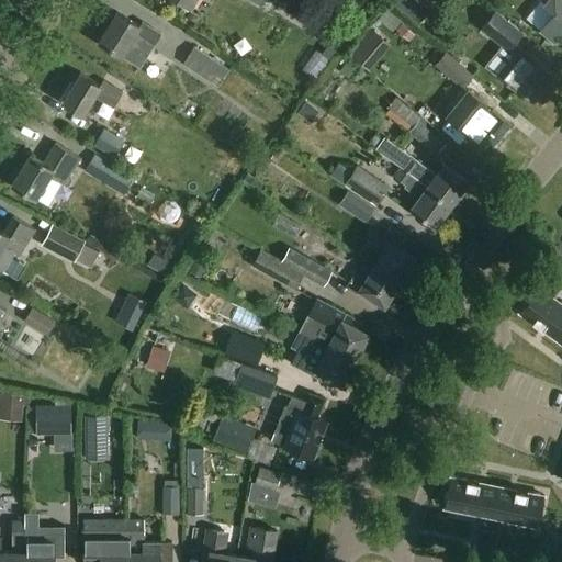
[(198,0),(175,0),(192,10),(198,0)]
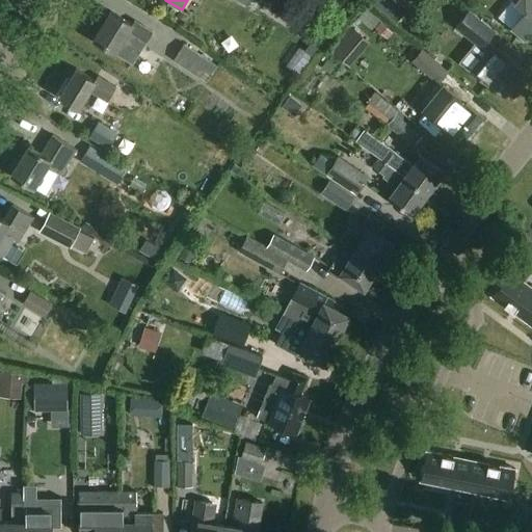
[(377,0),(374,4),(391,19),(401,5),(395,0),(377,0)]
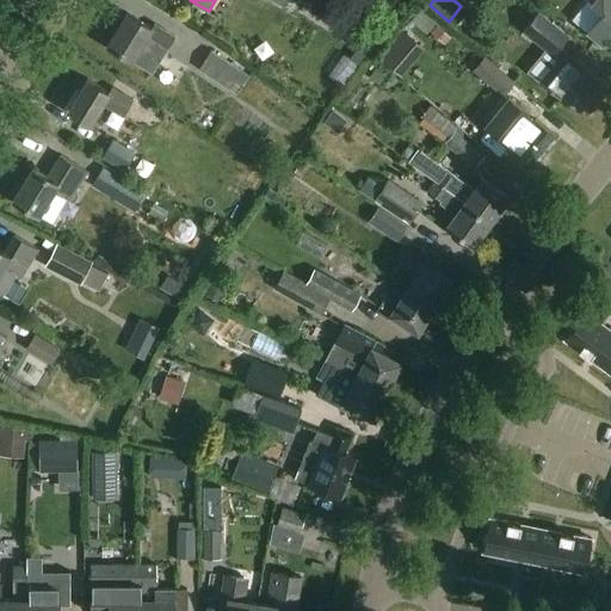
[(610,0),(596,0),(594,2),(604,12),(588,30),(604,42),(608,38),(610,41),(610,0)]
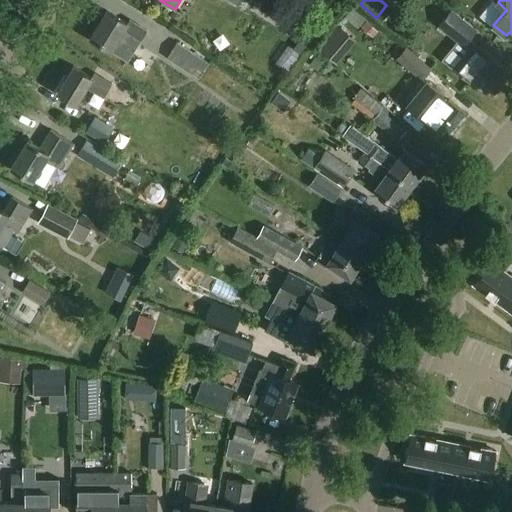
[(451,10),(438,27),(464,47),(472,37),(477,30),(451,10)]
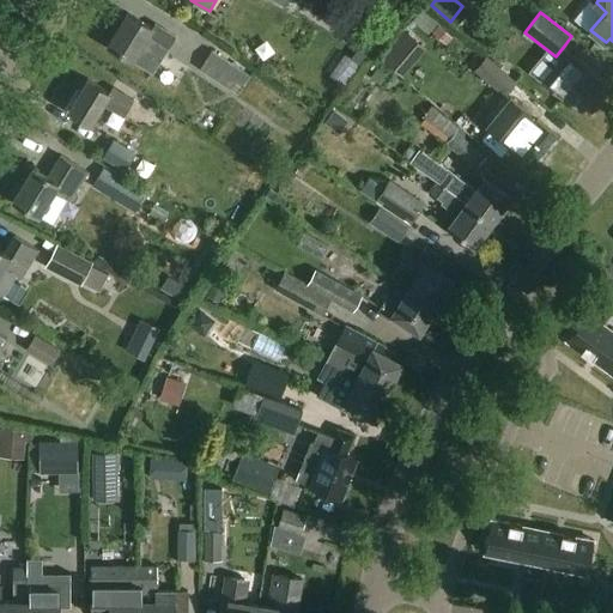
[(165,50),(169,53),(177,38),(157,25),(153,30),(129,14),(110,46),(134,61),(152,72),(165,50)]
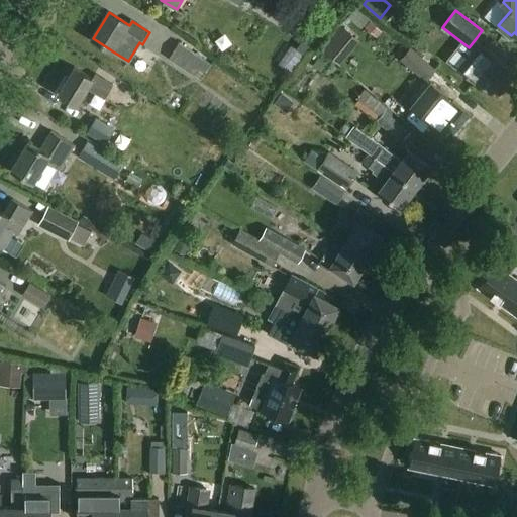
[(345,18),(325,44),(346,61),(366,34),(345,18)]
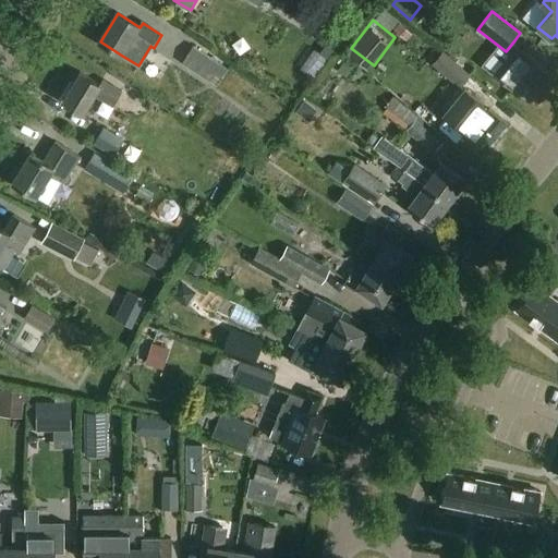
[(510,56),(497,72),(511,84),(514,86),(530,99),(549,74),(532,60),(534,58),(520,46),(514,40),(506,51),(510,56)]
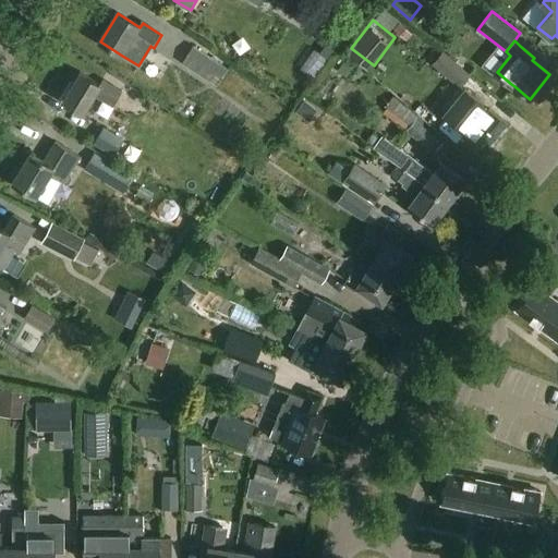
[(193,46),(182,63),(208,81),(214,72),(221,76),(227,69),(193,46)]
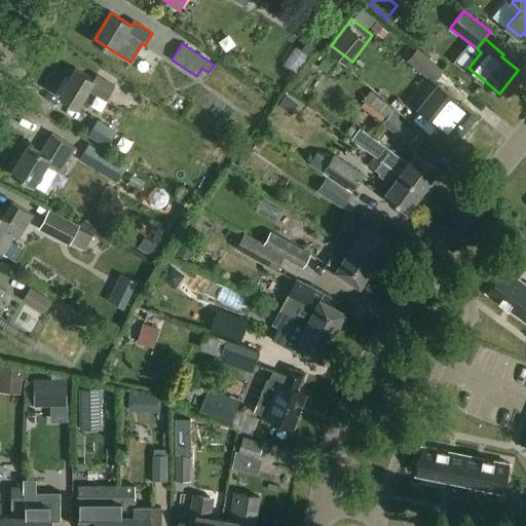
[(416,47),(406,60),(434,82),(443,70),(416,47)]
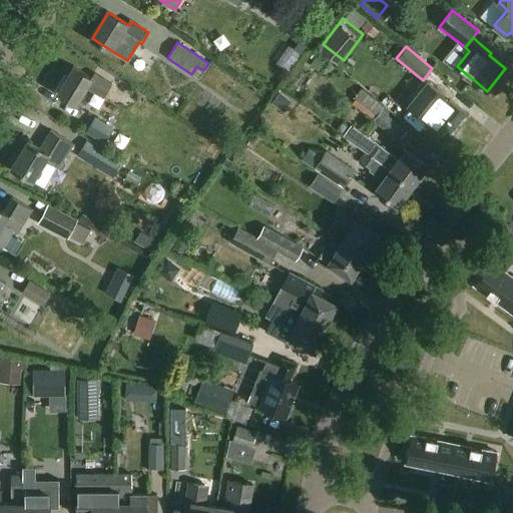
[(325,61),(317,55),(310,65),(319,70),(325,61)]
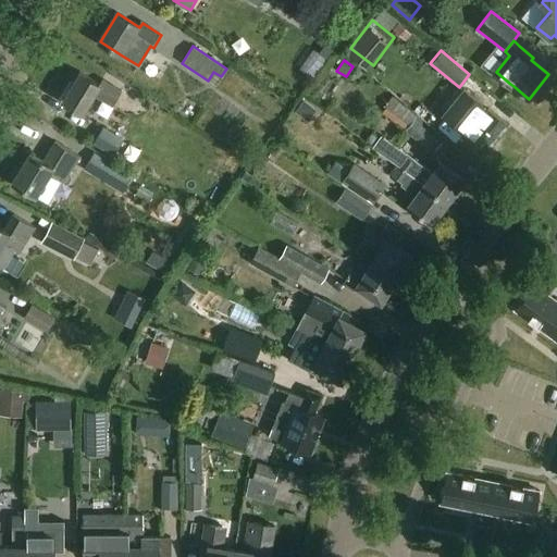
[(100,85),(81,73),(63,101),(83,113),(95,95),(113,107),(122,93),(103,81),(100,85)]
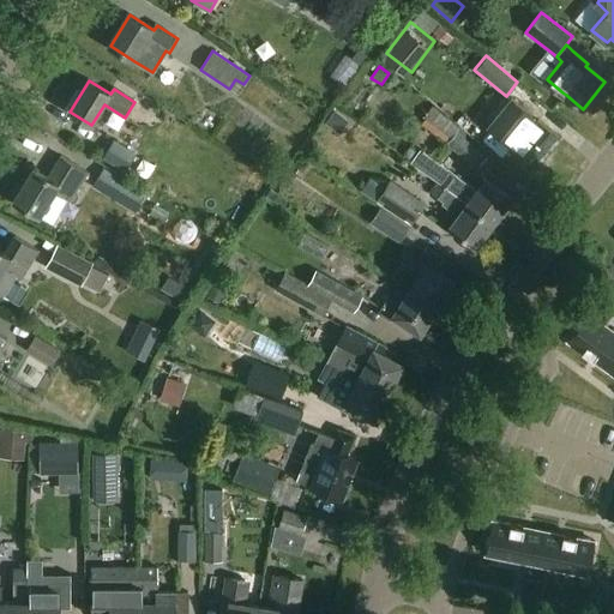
[(515,102),(491,131),(517,150),(536,167),(560,138),(540,121),(539,121),(519,106),(519,107),(515,102)]
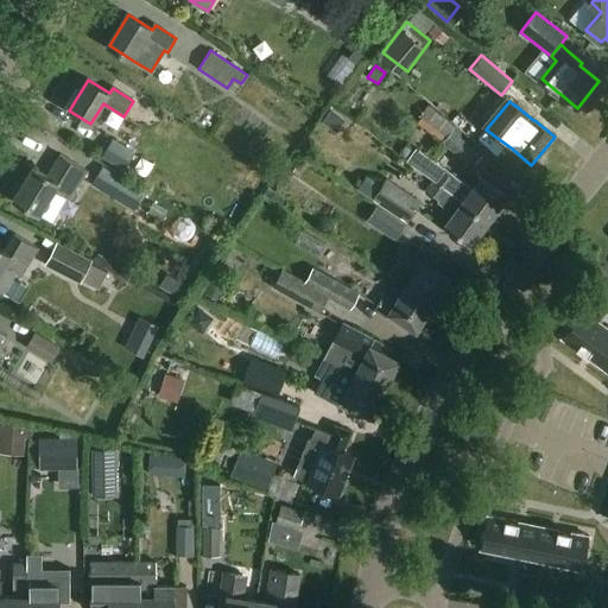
[(331,109),(322,124),(330,130),(341,115),(331,109)]
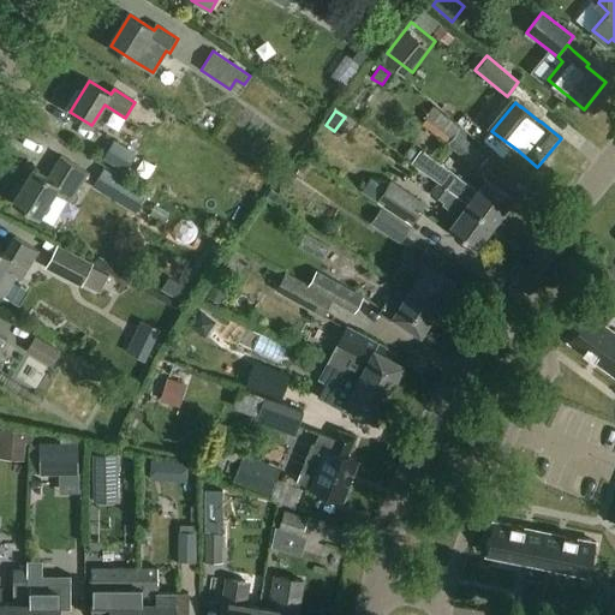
[(423,125),(446,142),(454,132),(430,114),(423,125)]
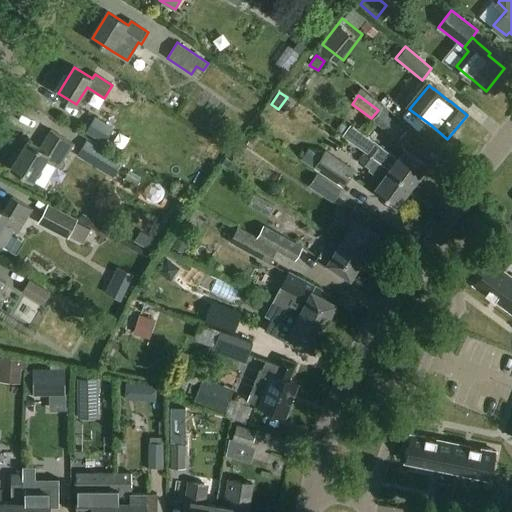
[(398,141),(406,131),(387,116),(379,126),(398,141)]
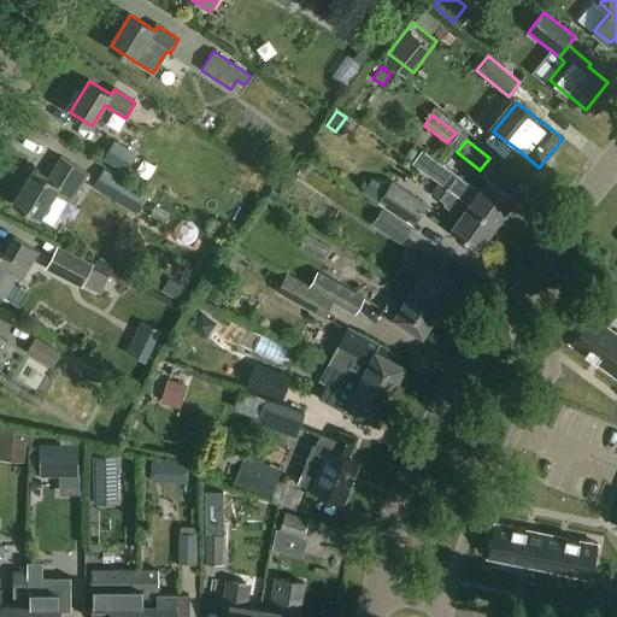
[(129,169),(136,156),(116,144),(109,156),(129,169)]
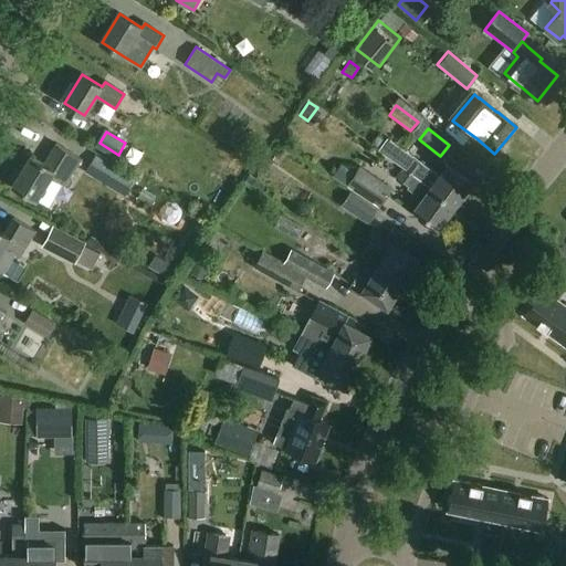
[(378,150),(404,168),(405,168),(456,205),(472,184),(449,166),(441,176),(386,138),(378,150)]
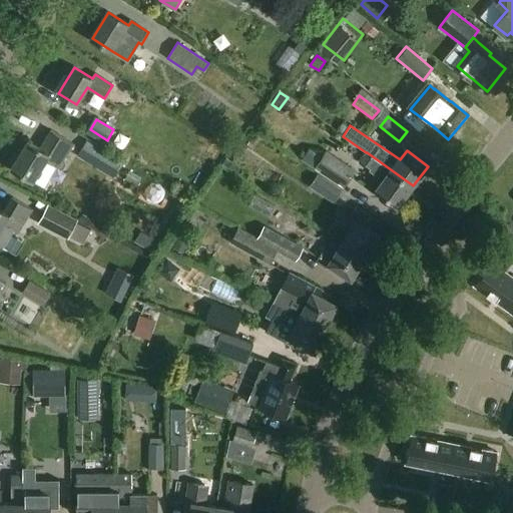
[(73,144),(51,130),(40,148),(27,140),(10,167),(33,181),(46,160),(58,168),(73,144)]
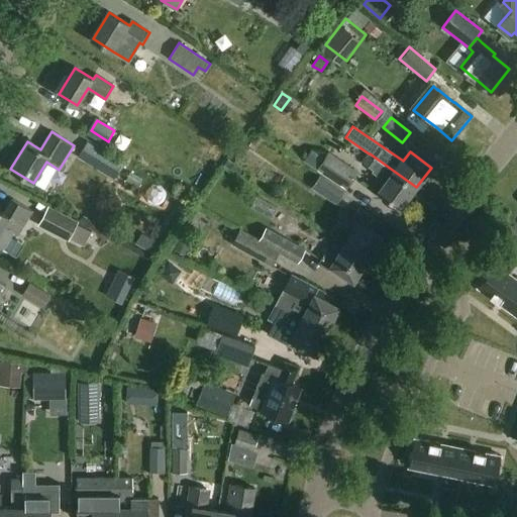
[(95,147),(90,156),(101,163),(98,170),(113,179),(122,164),(95,147)]
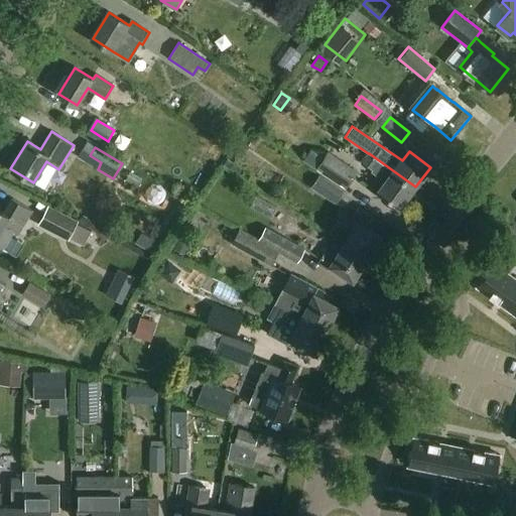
[(328,150),(315,168),(346,188),(358,170),(328,150)]
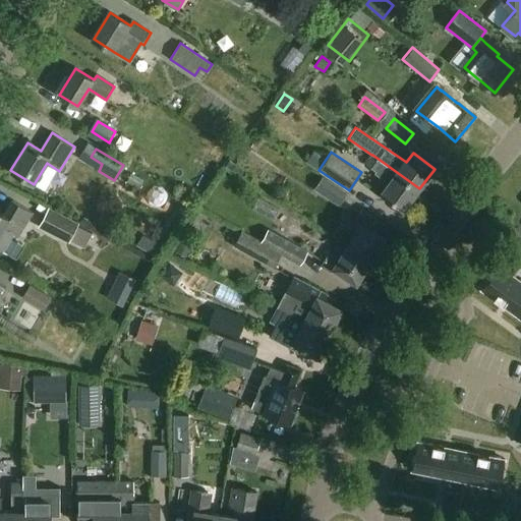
[(372,155),(371,155),(365,163),(378,172),(375,175),(389,185),(383,193),(405,209),(419,188),(372,155)]
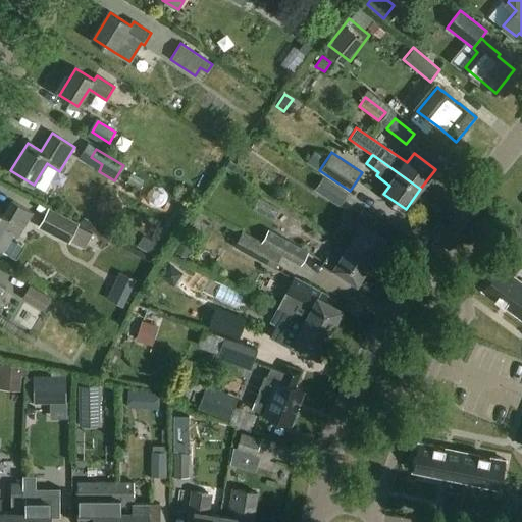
[(228,160),(224,167),(232,171),(237,165),(228,160)]
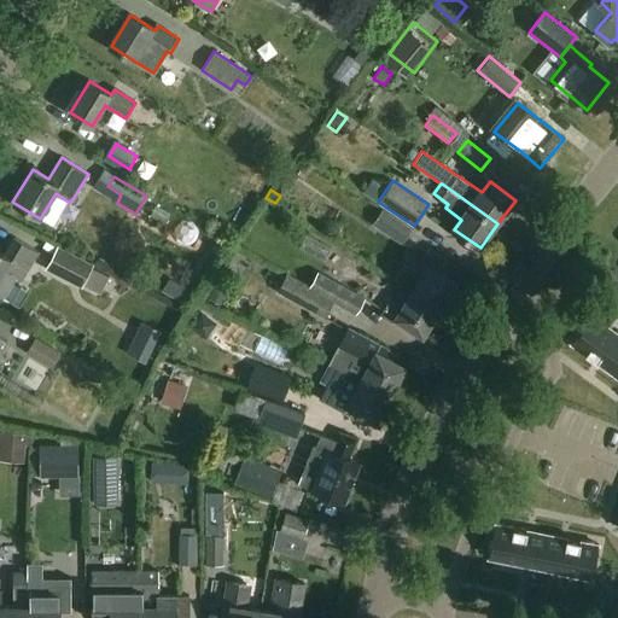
[(382,208),(371,225),(401,244),(412,228),(382,208)]
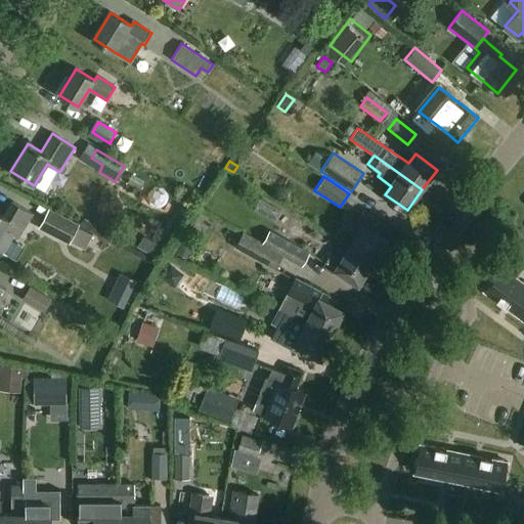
[(204,201),(201,207),(212,213),(215,207),(204,201)]
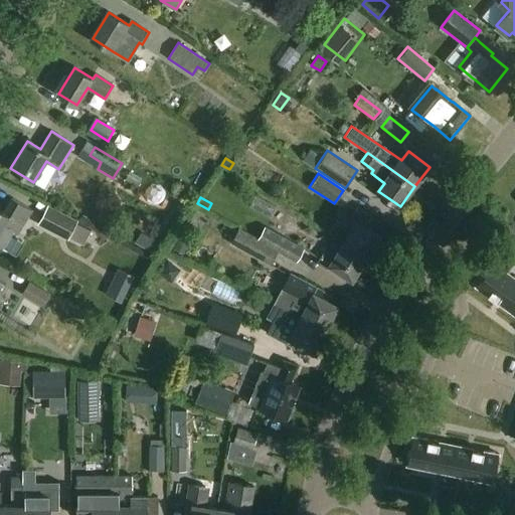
[(0,247),(3,249),(14,231),(18,233),(32,210),(12,198),(6,208),(7,209),(4,212),(0,209),(0,247)]
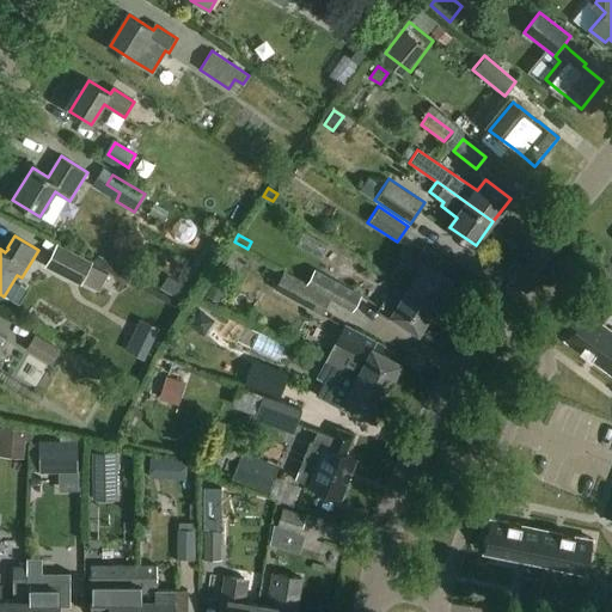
[(56,243),(47,259),(84,277),(91,261),(56,243)]
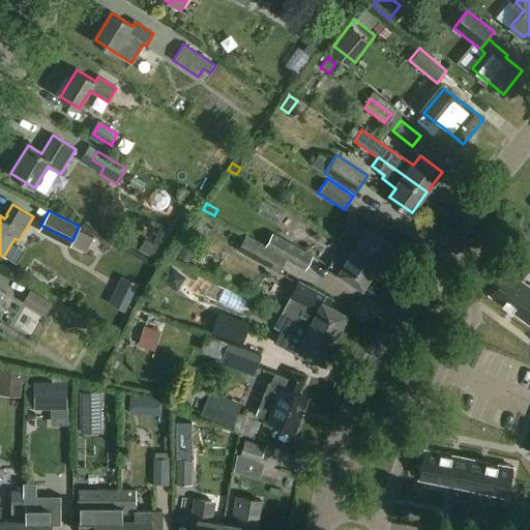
[(362,237),(353,252),(378,265),(392,241),(376,231),(381,222),(369,214),(356,234),(362,237)]
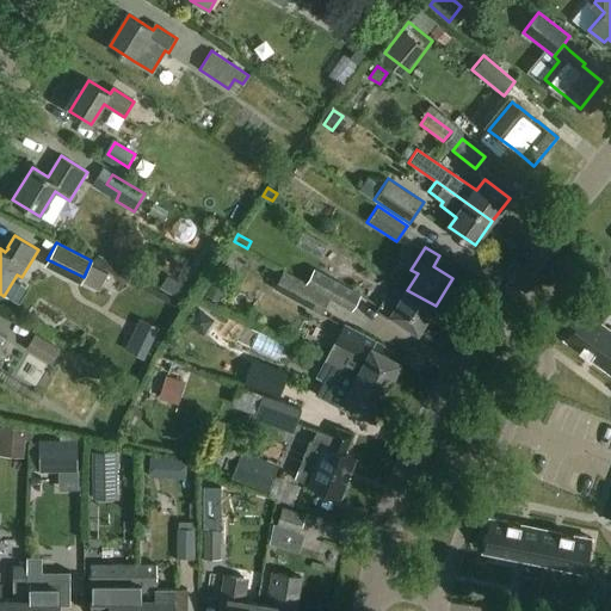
[(304,285),(329,298),(352,312),(362,295),(314,269),(304,285)]
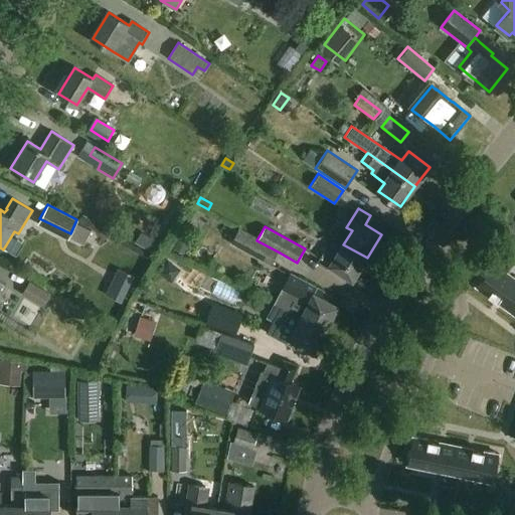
[(278,251),(256,240),(237,229),(230,243),(270,266),(278,251)]
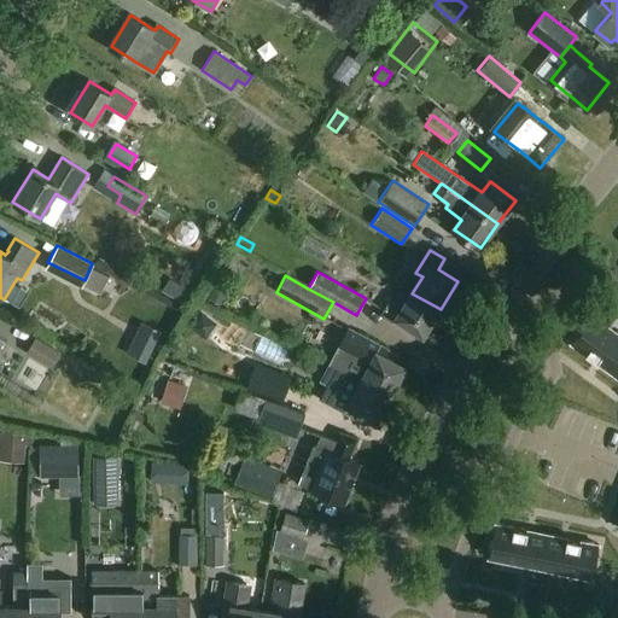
[(169,295),(170,296),(182,303),(188,293),(175,286),(175,285),(169,295)]
